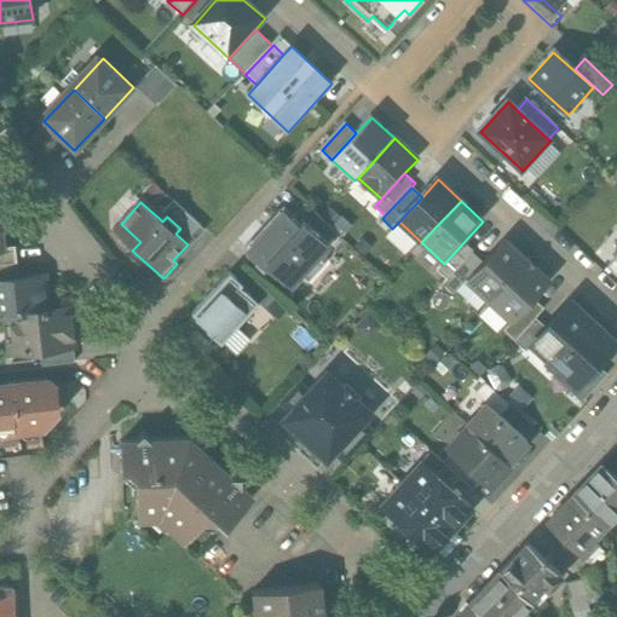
[(203,229),(174,202),(159,218),(162,221),(167,217),(180,229),(176,234),(188,244),(203,229)]
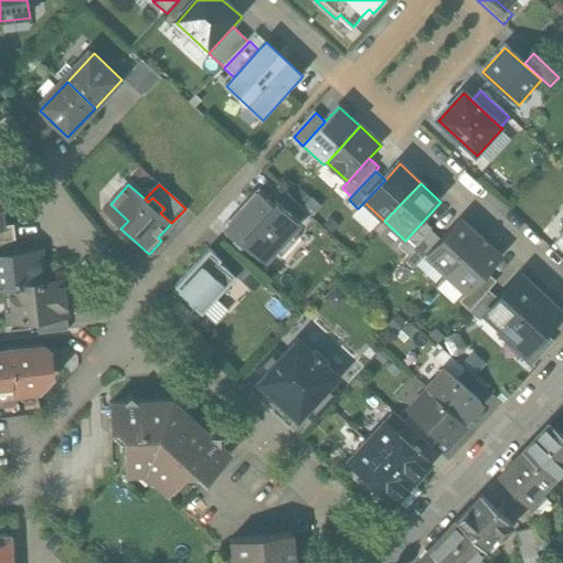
[(309,214),(279,188),(266,202),(274,210),(277,206),(298,225),(309,214)]
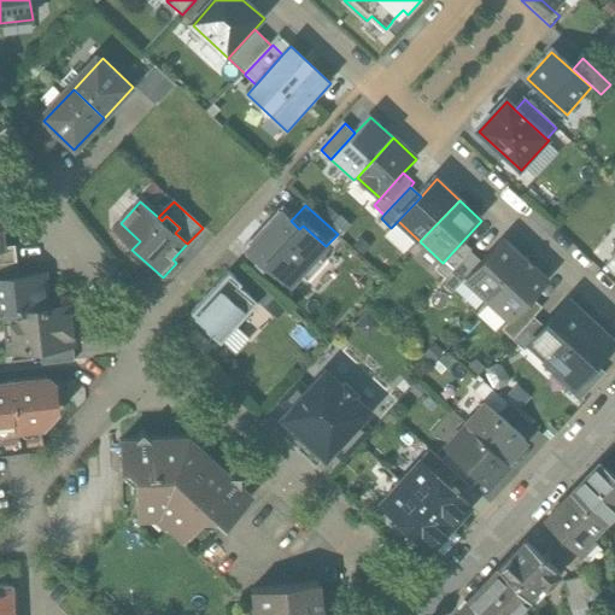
[(283,214),(249,251),(267,268),(268,264),(292,286),(302,275),(317,258),(327,247),(326,246),(303,226),(299,229),(291,221),(283,214)]
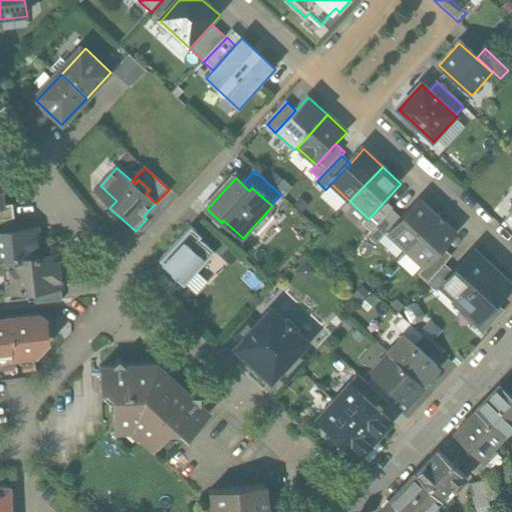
[(385,202),(363,225),(371,233),(393,211),(394,210),(385,202)]
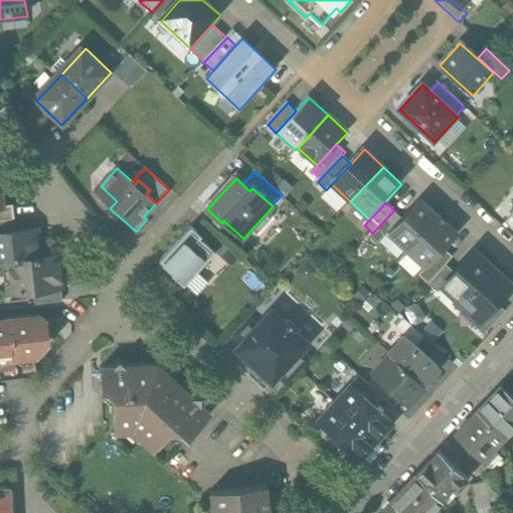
[(389,233),(408,250),(437,219),(417,202),(402,219),(389,233)]
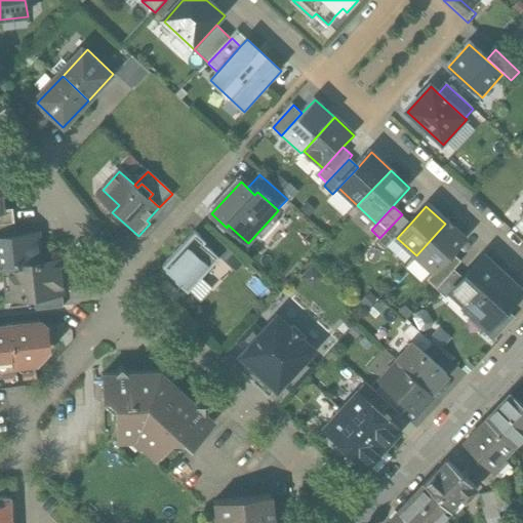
[(4,211),(4,213),(0,213),(0,227),(15,226),(13,210),(4,211)]
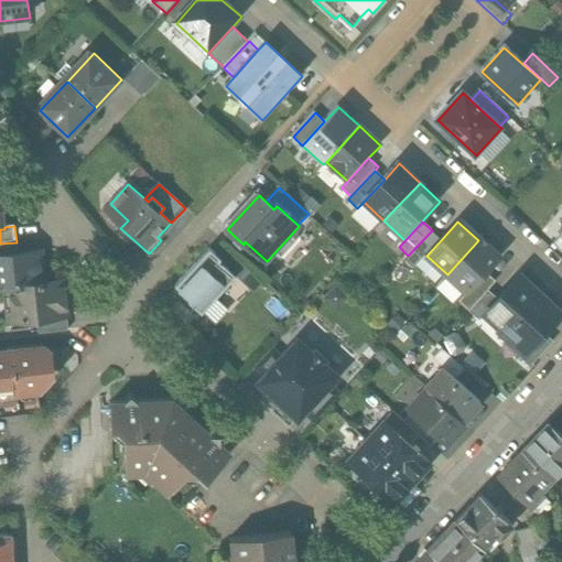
[(408,256),(404,261),(414,269),(427,256),(441,240),(431,231),(408,256)]
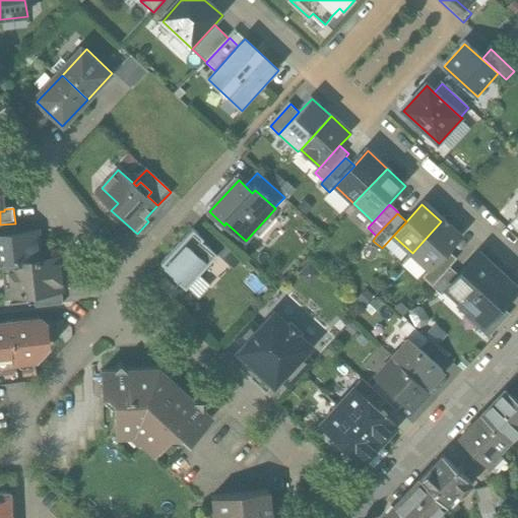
[(267,217),(254,232),(259,237),(272,222),(267,217)]
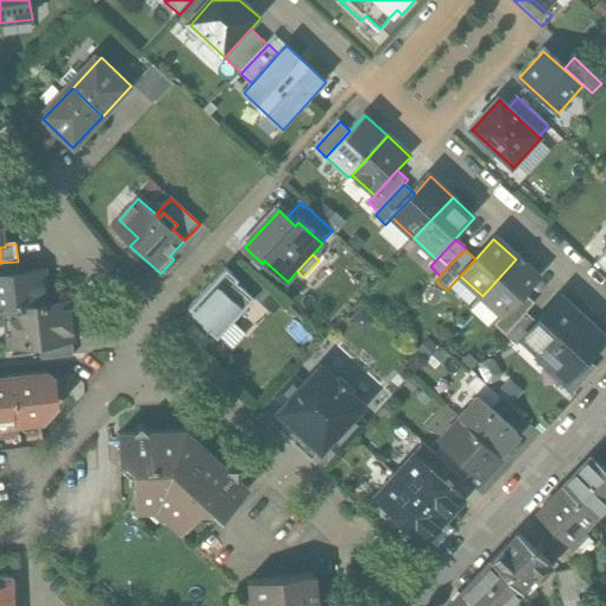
[(483,296),(505,316),(538,279),(516,259),(483,296)]
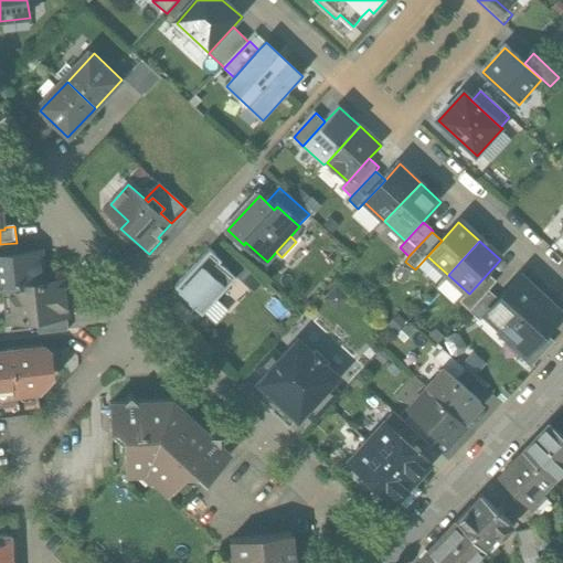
[(0,244),(0,257),(18,255),(17,243),(0,244)]
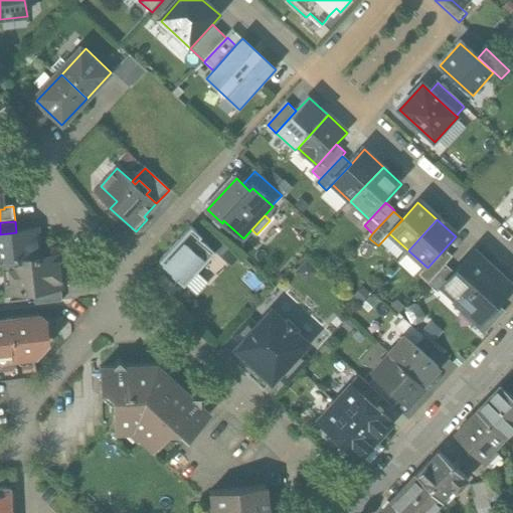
[(192,227),(180,240),(180,239),(170,250),(170,251),(161,262),(171,272),(172,271),(175,274),(173,276),(185,287),(216,252),(204,241),(204,242),(201,239),(202,237),(192,227)]
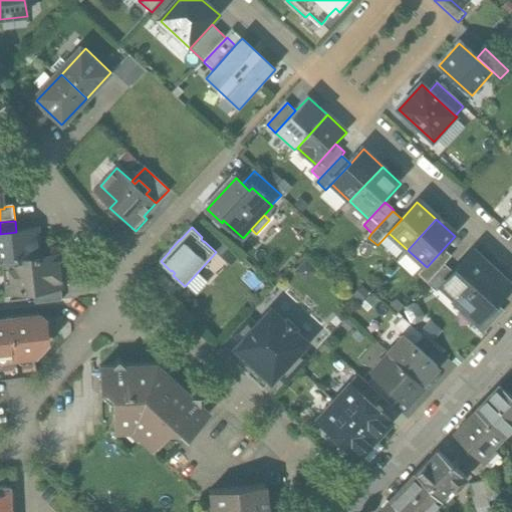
[(16,232),(0,234),(0,262),(5,262),(41,258),(41,257),(38,230),(16,232)]
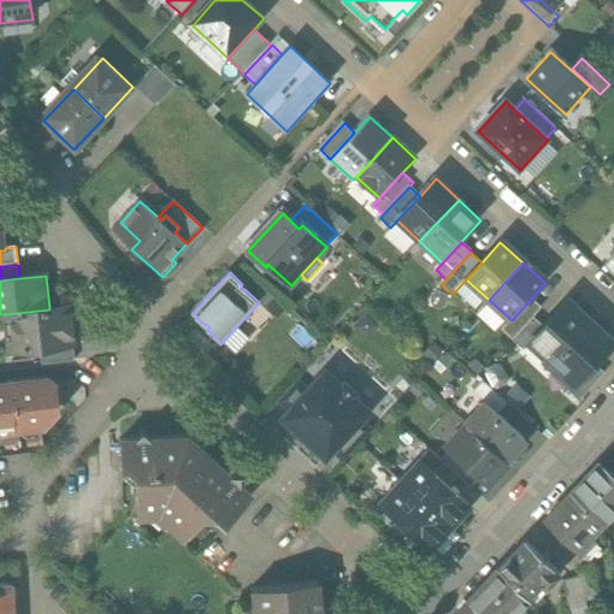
[(538,293),(509,324),(520,334),(535,318),(549,302),(538,293)]
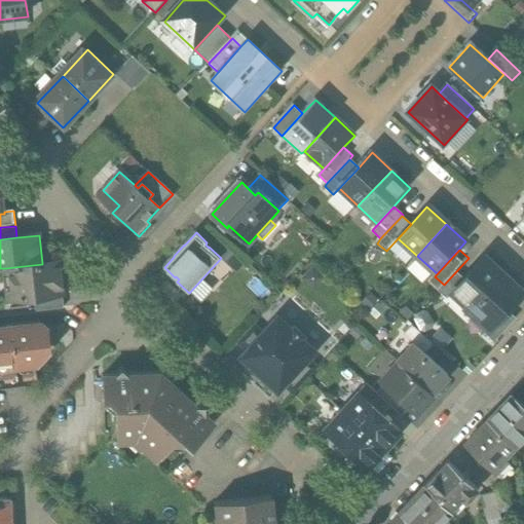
[(234,252),(225,262),(235,272),(246,262),(234,252)]
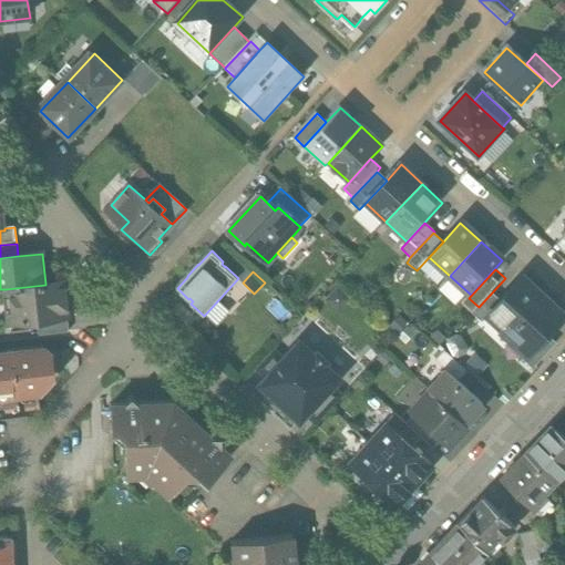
[(502,301),(488,317),(489,317),(528,355),(530,355),(547,335),(564,317),(564,315),(524,277),(502,301)]
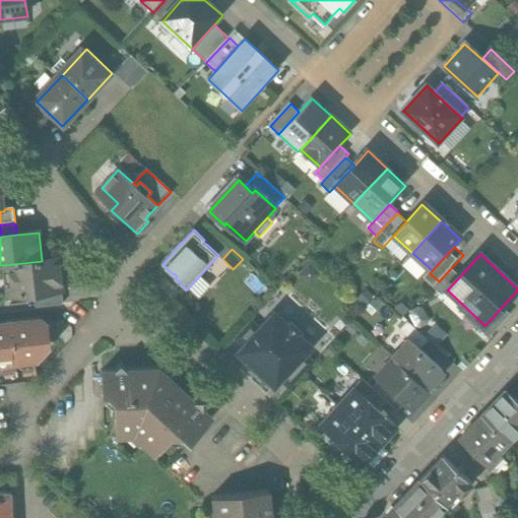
[(42,261),(5,265),(8,296),(21,295),(21,296),(25,296),(24,294),(35,293),(39,296),(63,294),(63,293),(60,258),(42,260),(42,261)]
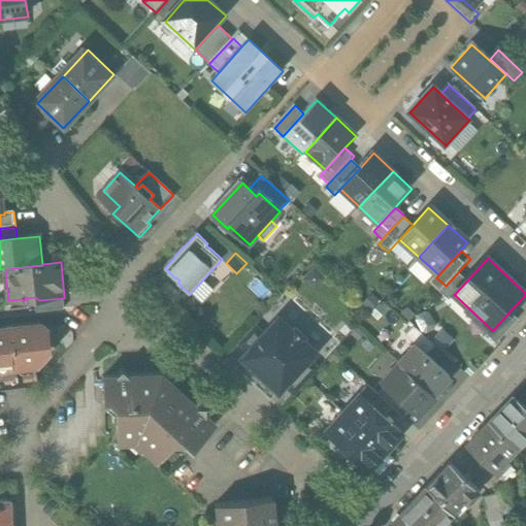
[(314,268),(302,281),(316,293),(327,281),(314,268)]
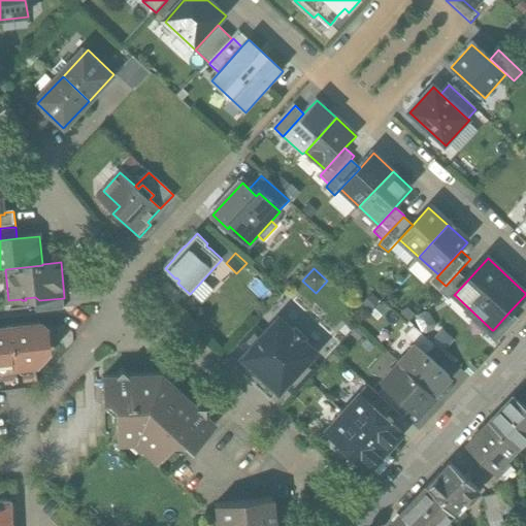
[(446,286),(439,292),(450,301),(455,295),(454,295),(467,281),(458,272),(446,286)]
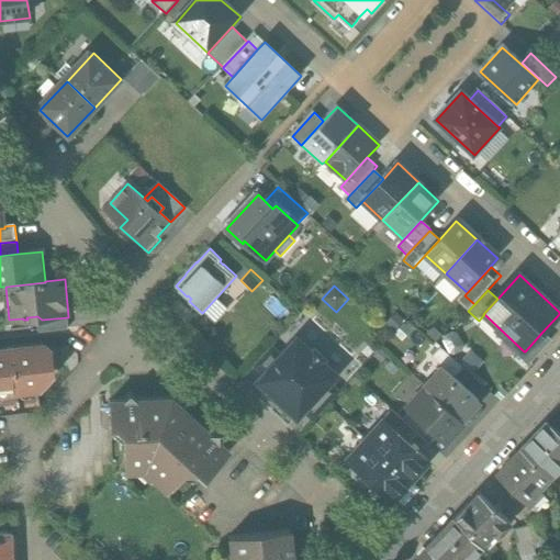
[(406,323),(396,313),(385,326),(395,335),(404,325),(406,323)]
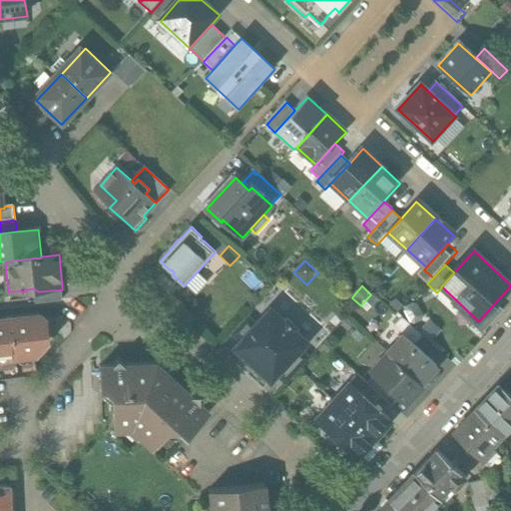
[(62,290),(38,292),(34,289),(36,305),(63,302),(62,290)]
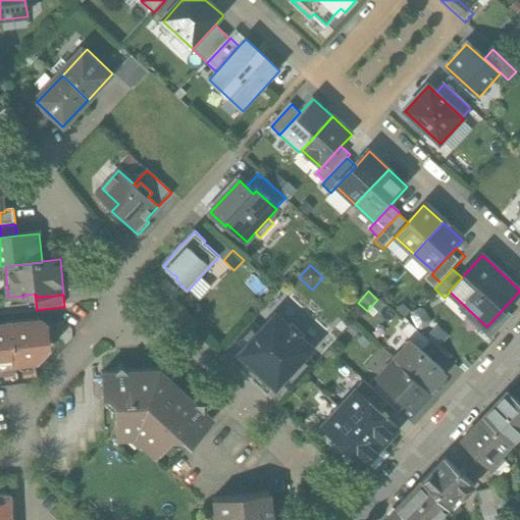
[(382,308),(375,302),(367,311),(374,318),(382,309),(382,308)]
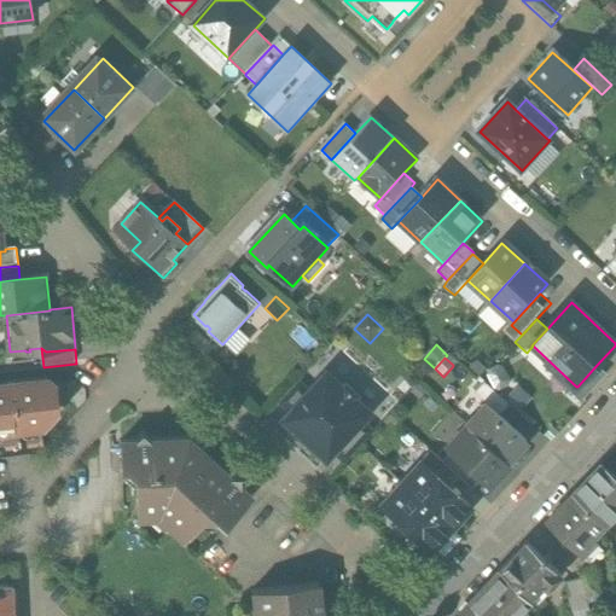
[(597,365),(577,387),(576,387),(570,393),(582,404),(608,376),(597,365)]
